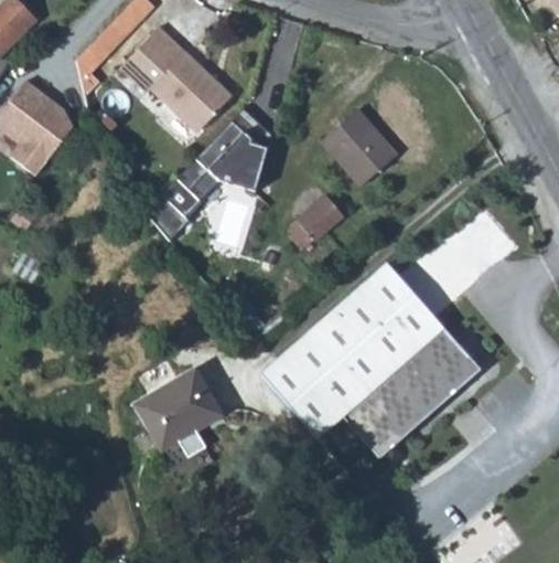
[(43,21),(20,0),(11,0),(0,12),(0,61),(2,63),(43,21)]
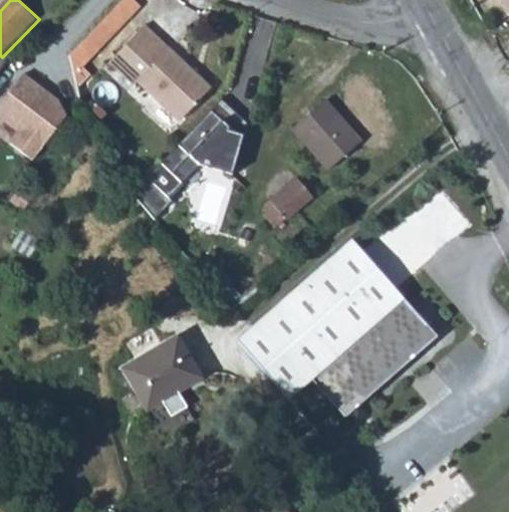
[(102,22),(81,45),(96,58),(117,37),(102,22)]
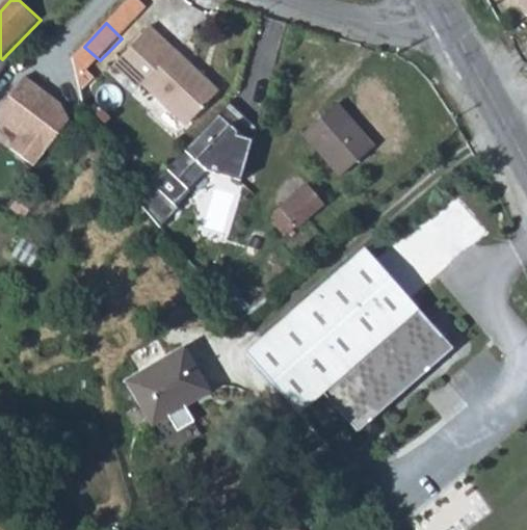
[(152,23),(133,43),(147,55),(161,41),(170,50),(176,46),(152,23)]
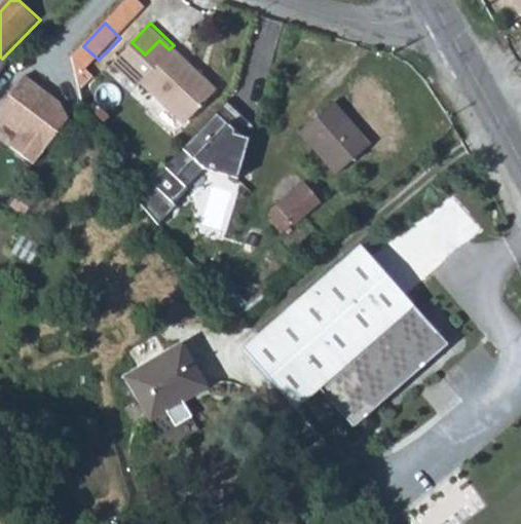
[(145,54),(132,42),(114,61),(136,84),(142,79),(184,120),(217,86),(174,45),(169,49),(159,40),(145,54)]
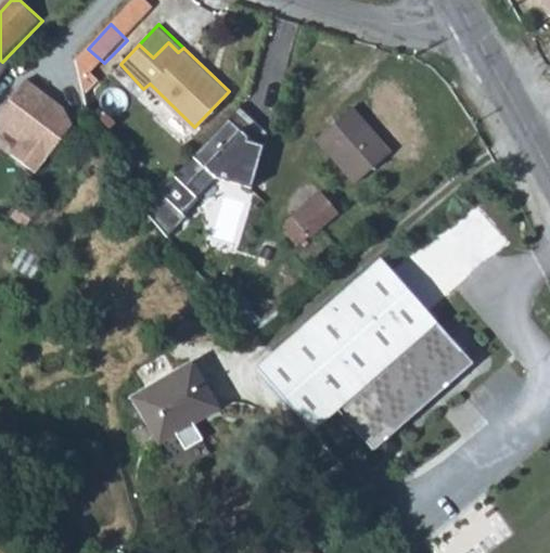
[(29,79),(0,117),(0,125),(24,143),(15,154),(42,175),(84,121),(29,79)]
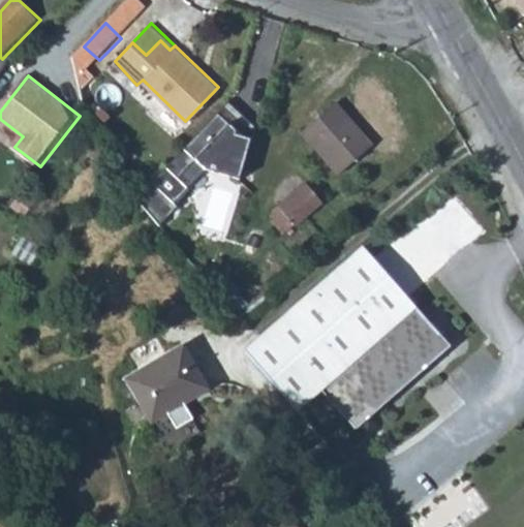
[(335,104),(303,131),(337,176),(371,148),(335,104)]
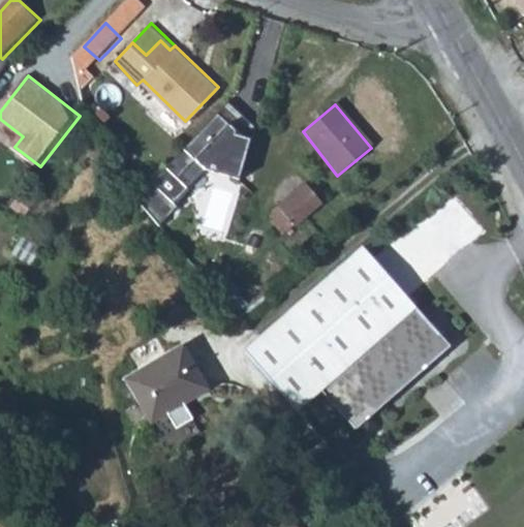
[(139,196),(164,225),(177,215),(173,209),(212,165),(245,176),(256,136),(237,119),(227,110),(191,145),(139,196)]
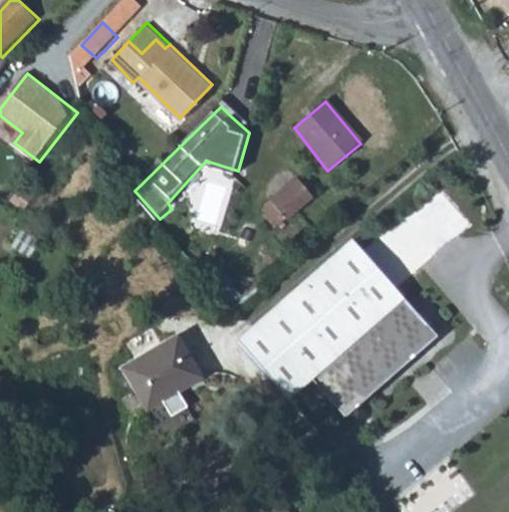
[(296,178),(266,201),(283,221),(311,198),(296,178)]
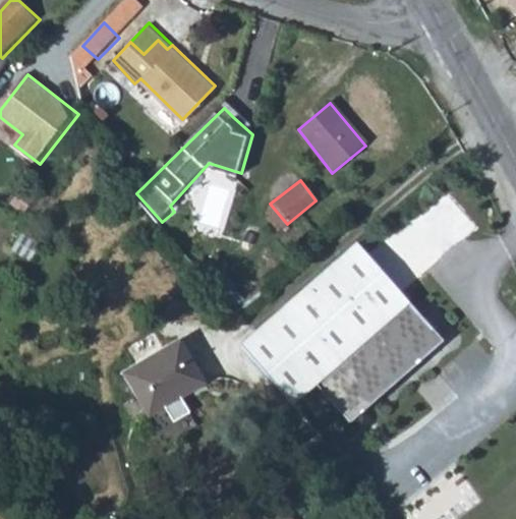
[(287,224),(270,204),(261,212),(277,232),(287,224)]
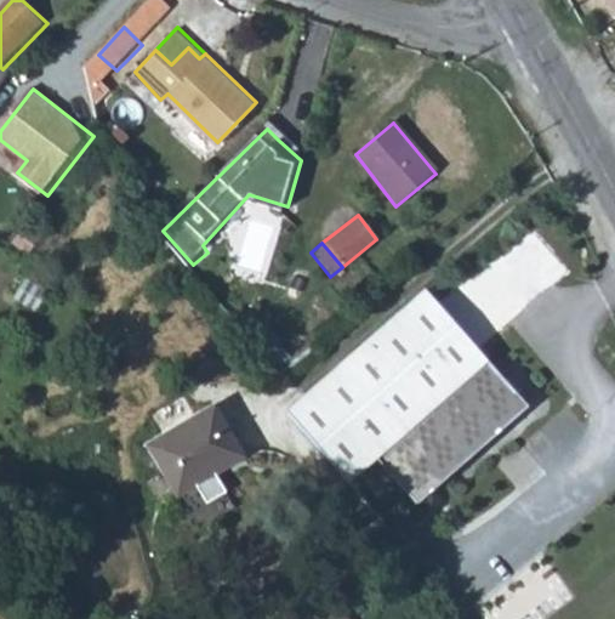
[(15,297),(44,316),(60,289),(29,273),(15,297)]
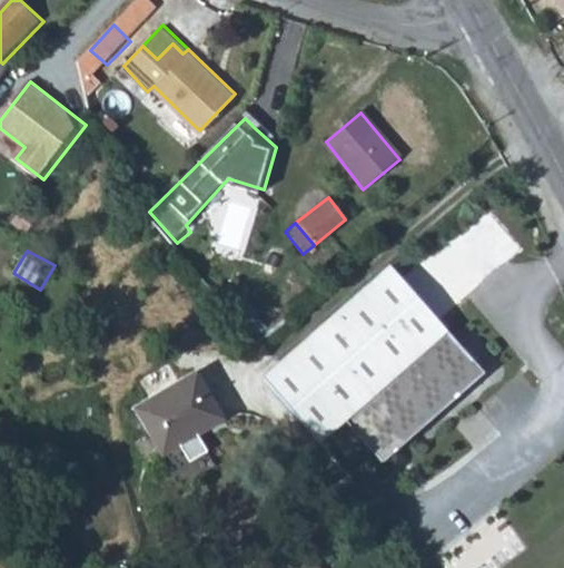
[(266,381),(322,441),(346,420),(368,442),(387,460),(485,372),(391,267),(266,381)]
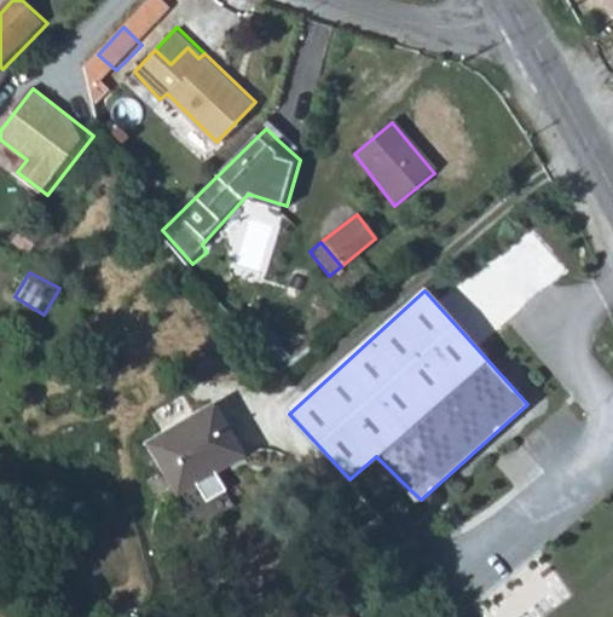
[(261,334),(284,362),(296,351),(273,324),(261,334)]
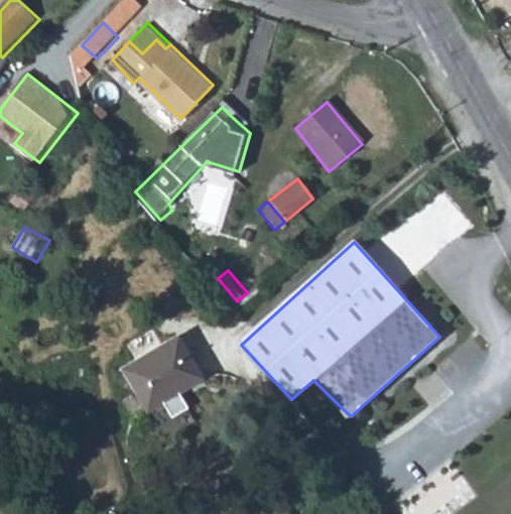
[(178,336),(122,367),(155,424),(183,406),(174,389),(183,384),(185,387),(203,377),(178,336)]
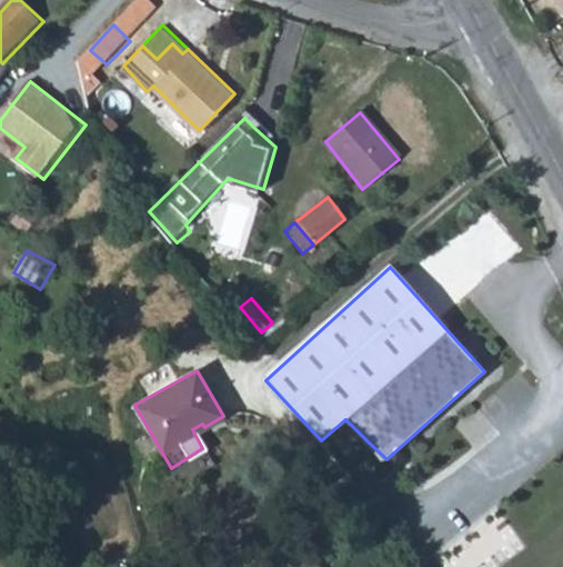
[(345,419),(321,440),(343,464),(368,441),(345,419)]
